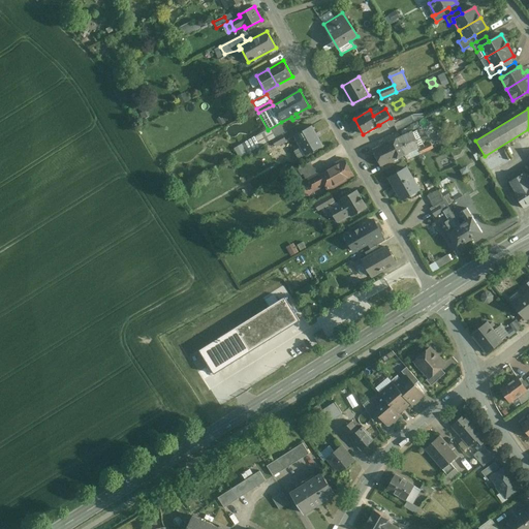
[(483,110),(471,115),(477,127),(488,122),(483,110)]
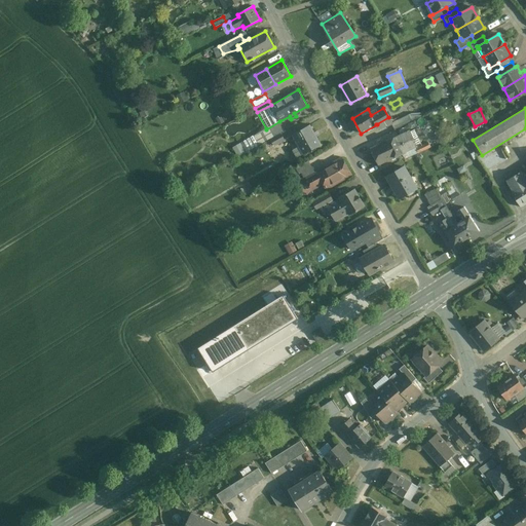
[(408,115),(390,123),(395,130),(411,122),(408,115)]
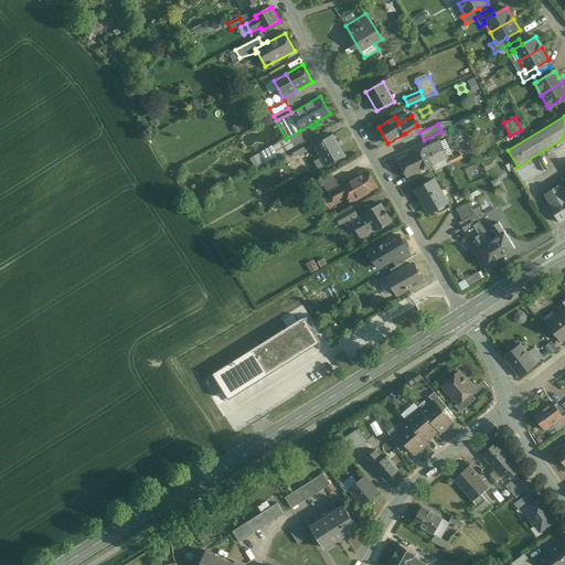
[(286,138),(274,146),(275,148),(279,157),(291,150),(302,144),(307,141),(300,130),(286,139),(286,138)]
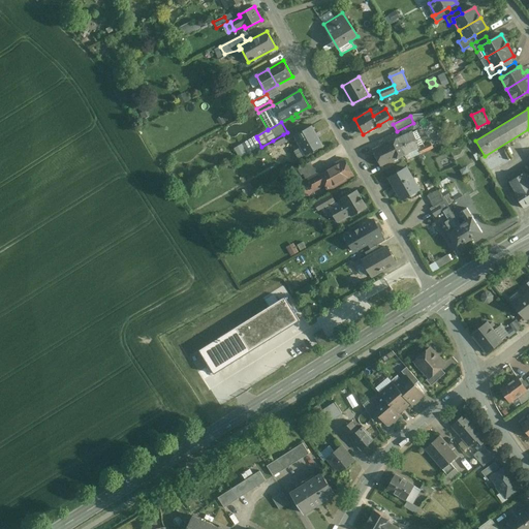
[(312,126),(294,135),(294,136),(306,155),(323,146),(323,145),(322,146),(312,126)]
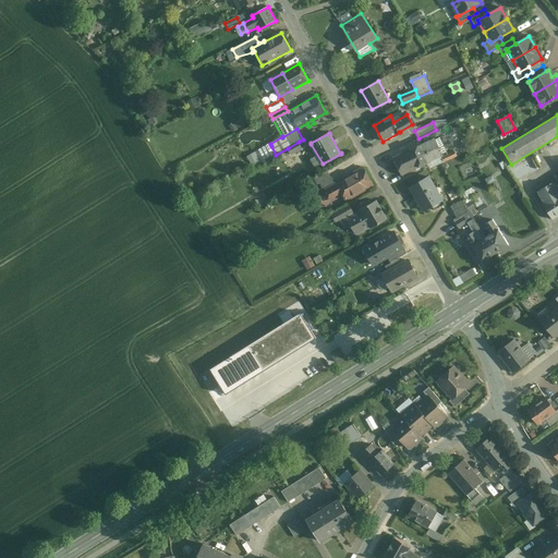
[(417,146),(405,152),(403,148),(397,150),(399,155),(392,158),(401,176),(426,164),(425,162),(443,155),(440,149),(435,138),(419,147),(417,146)]
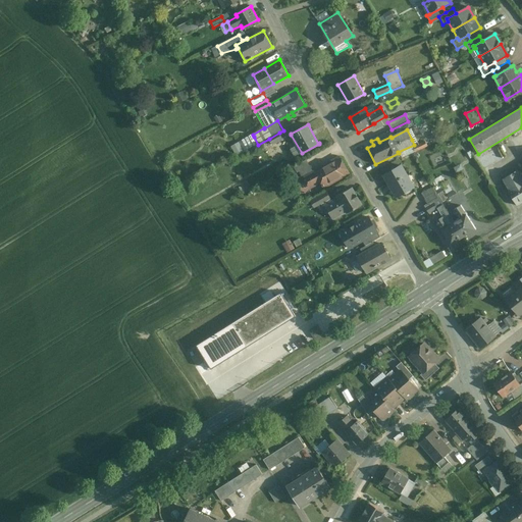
[(279,133),(269,139),(272,145),(291,135),(291,134),(282,139),(279,133)]
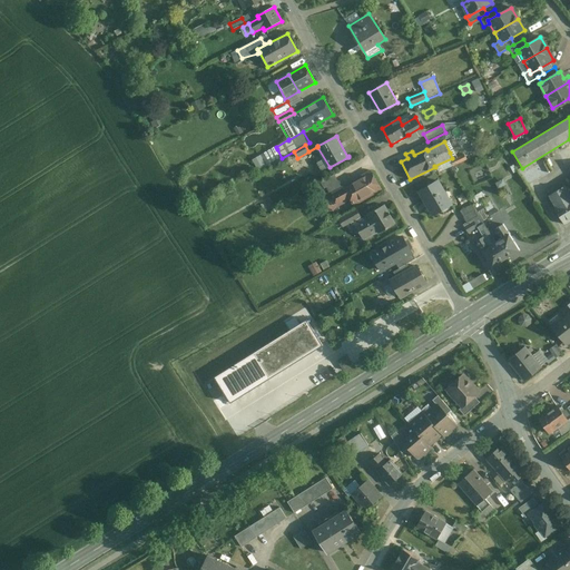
[(277,149),(262,158),(266,166),(267,167),(282,158),(277,149)]
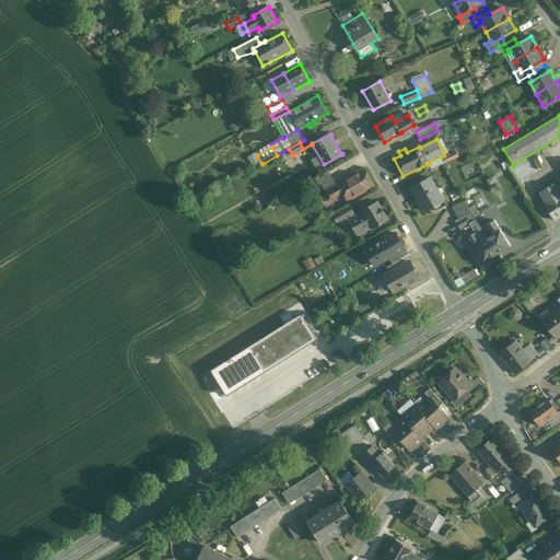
[(456,152),(443,159),(445,163),(458,156),(456,152)]
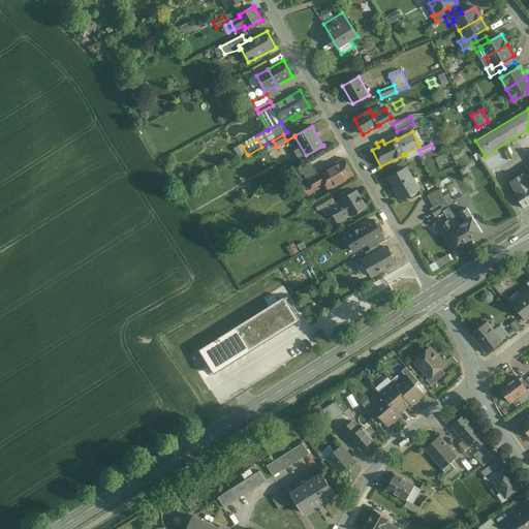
[(243,147),(236,151),(240,157),(247,154),(243,147)]
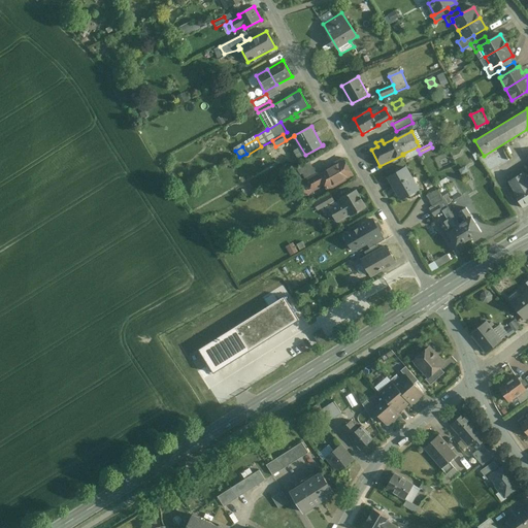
[(343,160),(314,176),(315,179),(312,180),(315,185),(318,183),(319,186),(324,183),(328,189),(352,175),(343,160)]
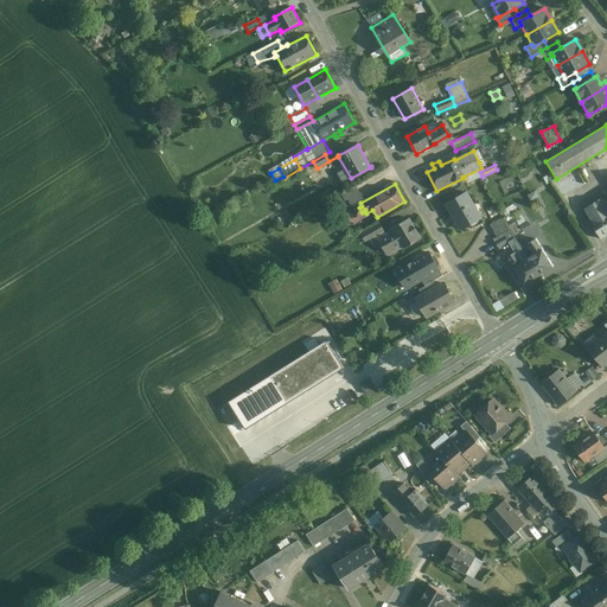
[(466,192),(446,204),(461,229),(480,218),(466,192)]
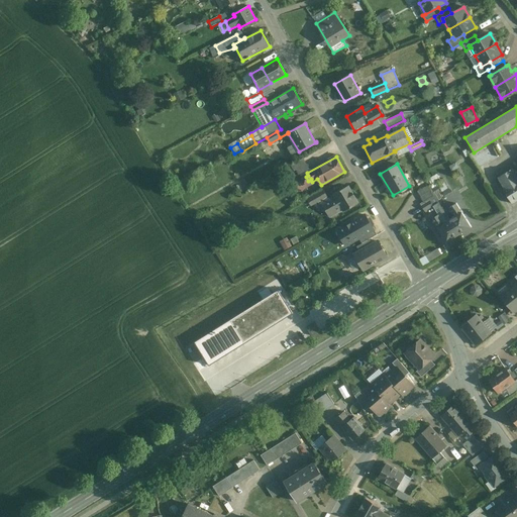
[(516,177),(512,169),(497,178),(504,189),(503,189),(512,204),(516,200),(516,177)]
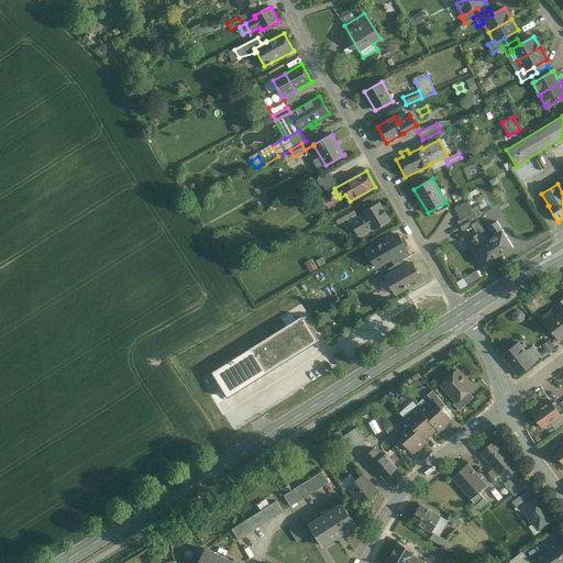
[(201,195),(195,190),(190,196),(196,201),(201,195)]
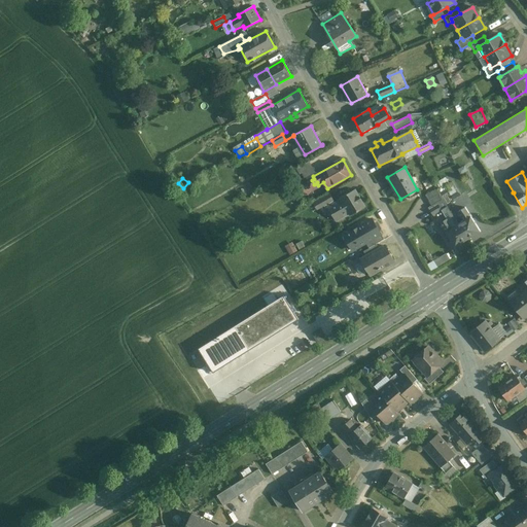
[(355,189),(340,199),(341,200),(328,207),(337,221),(349,214),(350,216),(365,207),(355,189)]
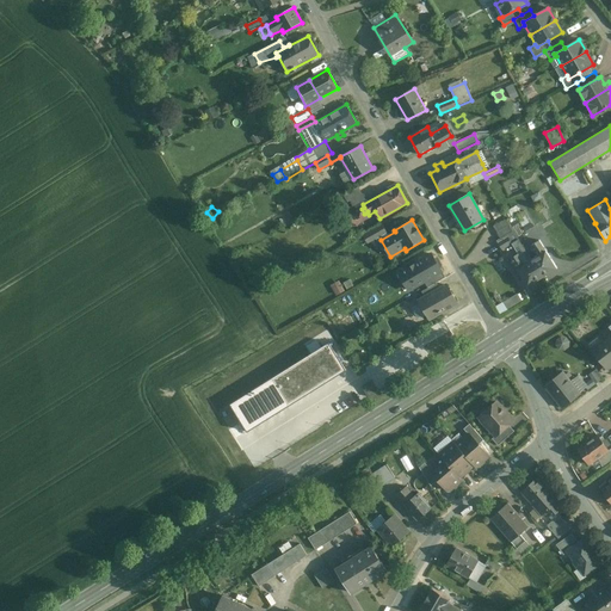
[(505,220),(493,227),(500,239),(512,232),(505,220)]
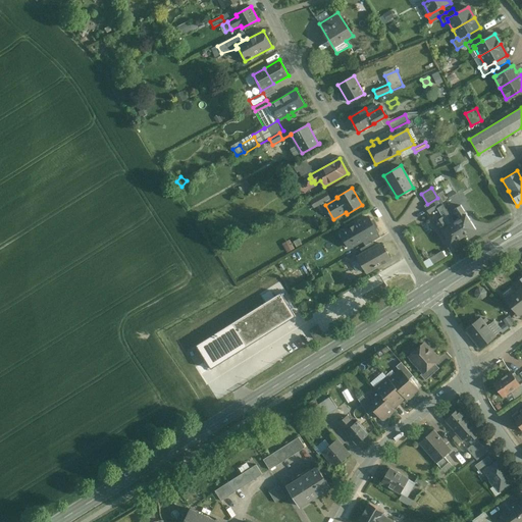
[(326,193),(311,202),(314,208),(329,199),(326,193)]
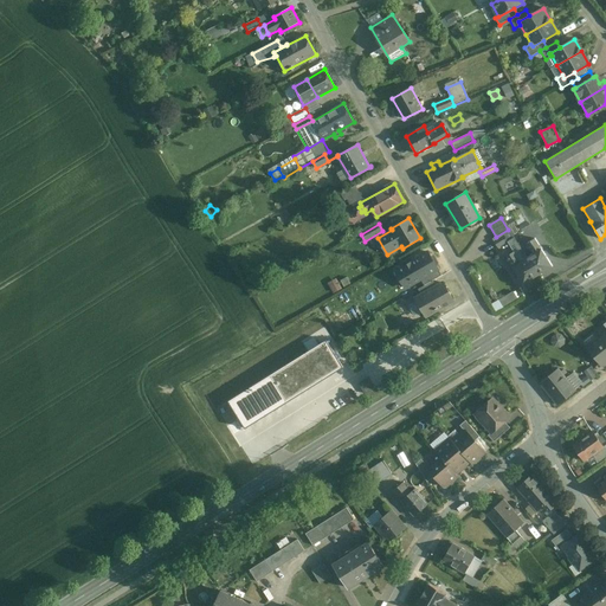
[(504,234),(494,242),(497,247),(508,242),(504,234)]
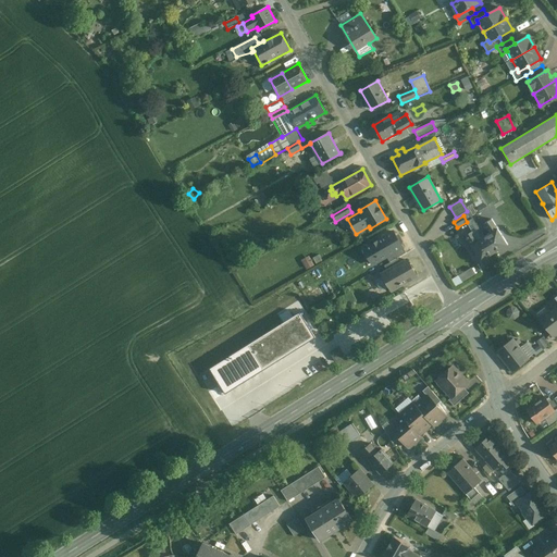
[(491,220),(484,224),(490,233),(484,237),(494,254),(507,245),(491,220)]
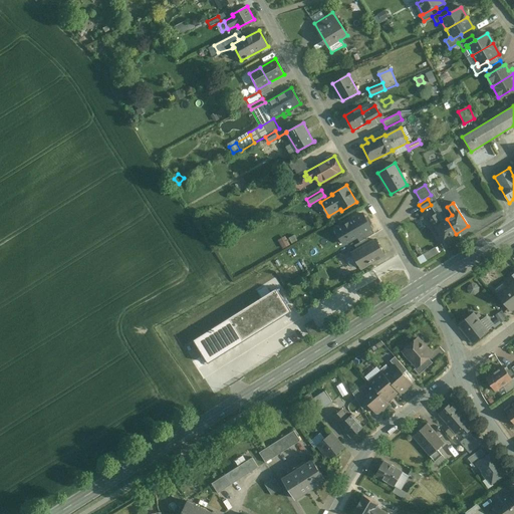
[(363,212),(334,229),(343,246),(373,229),(363,212)]
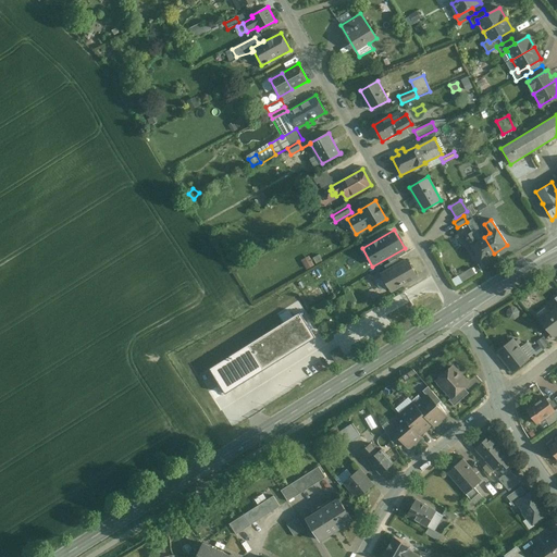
[(472,232),(465,236),(481,261),(494,254),(484,237),(478,242),(472,232)]
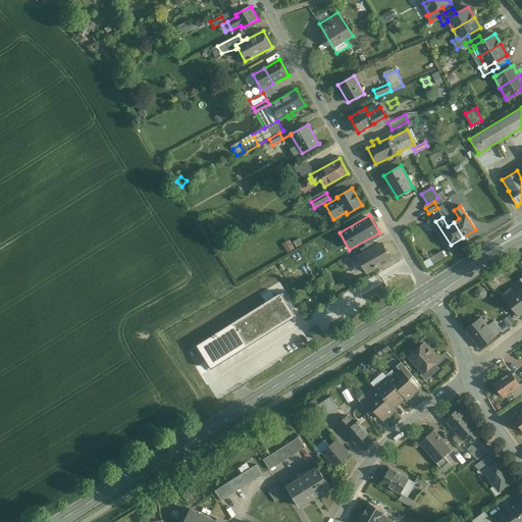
[(289,241),(283,244),(289,251),(294,248),(289,241)]
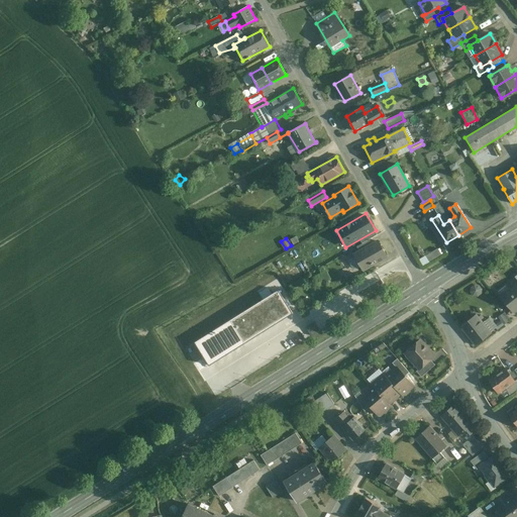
[(369,240),(356,247),(359,252),(372,245),(369,240)]
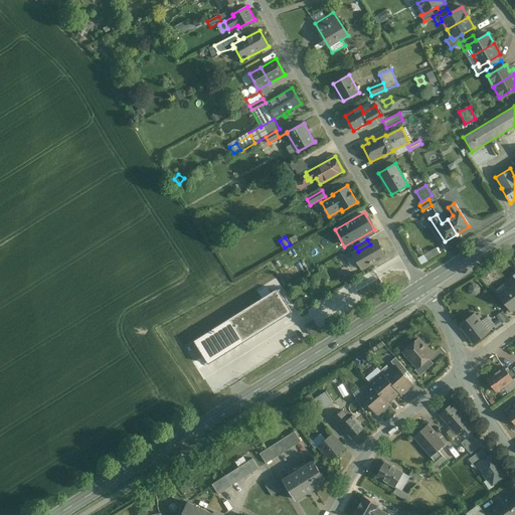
[(358,251),(354,254),(362,270),(363,269),(363,268),(370,264),(371,265),(372,264),(372,263),(376,261),(377,261),(386,255),(377,240),(370,244),(358,251)]
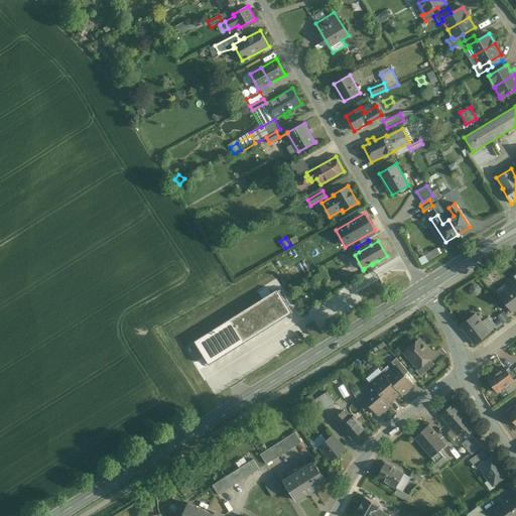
[(419,258),(422,264),(441,254),(437,247),(419,258)]
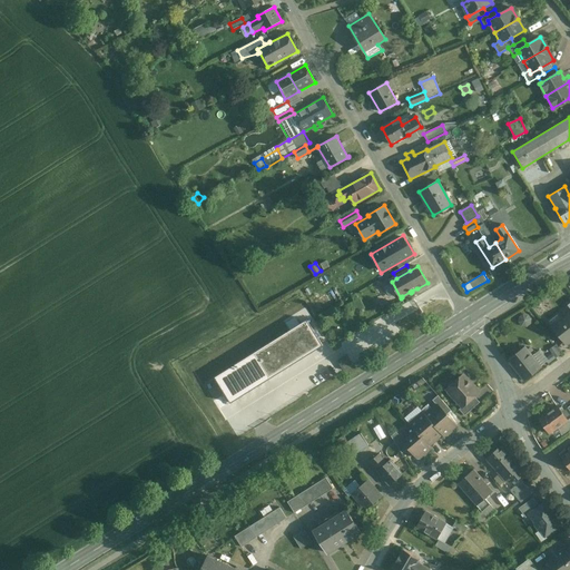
[(530,314),(519,313),(519,325),(530,325),(530,314)]
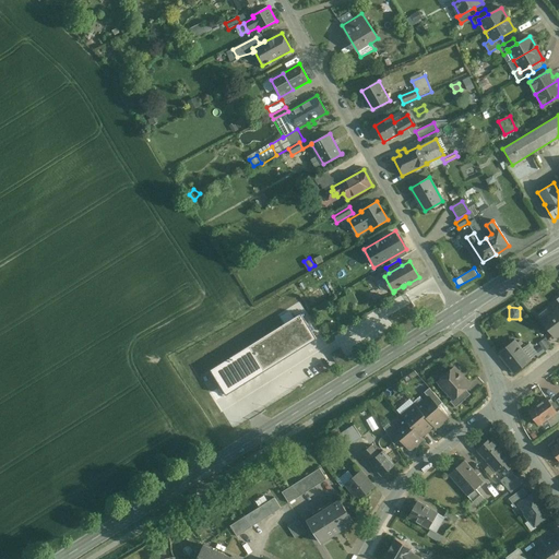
[(558,308),(542,322),(555,337),(558,334),(558,308)]
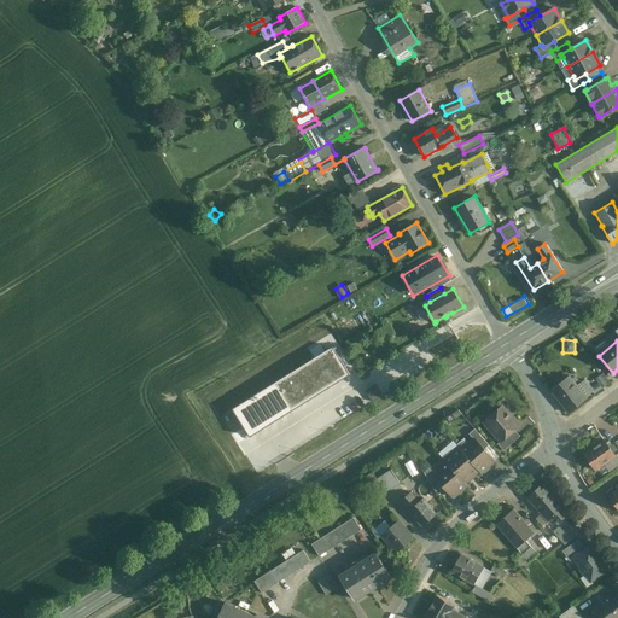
[(333,347),(233,409),(251,437),(350,374),(333,347)]
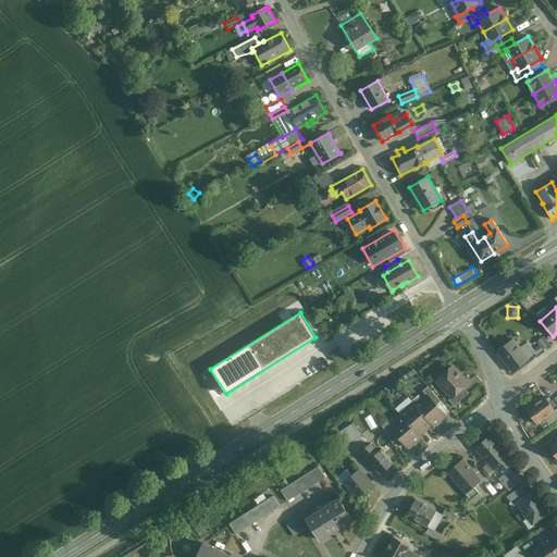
[(514,339),(497,351),(512,372),(529,360),(514,339)]
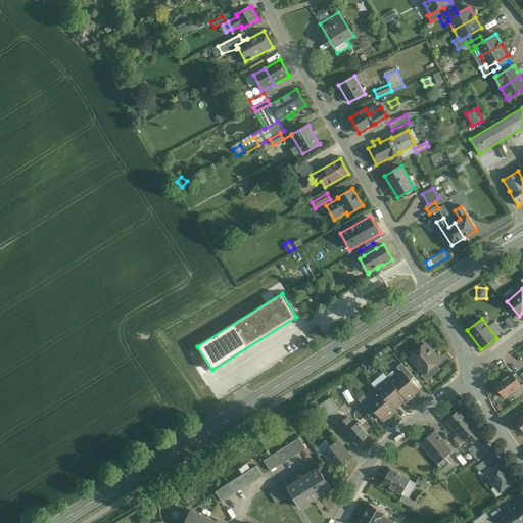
[(425,344),(417,351),(416,351),(412,354),(412,355),(411,358),(424,373),(425,374),(435,365),(439,361),(434,354),(434,353),(430,348),(428,348),(425,344)]
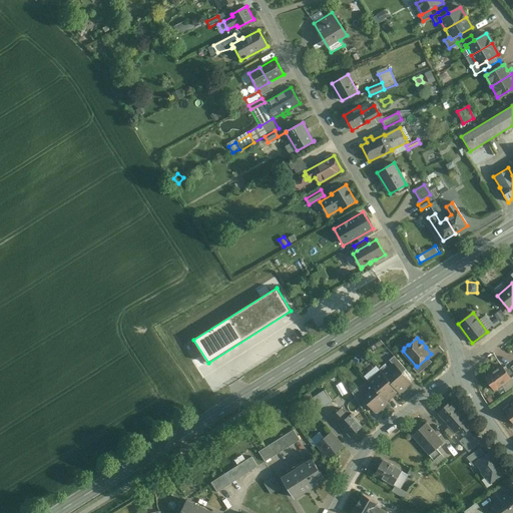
[(406,370),(394,356),(389,360),(393,365),(394,365),(402,374),(406,370)]
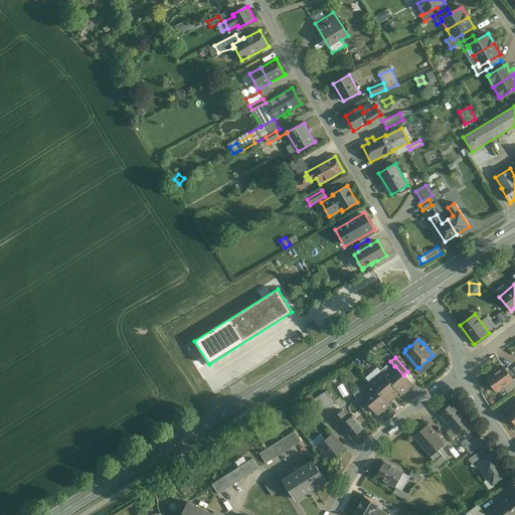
[(428,359),(418,368),(417,367),(414,370),(419,376),(434,364),(428,359)]
